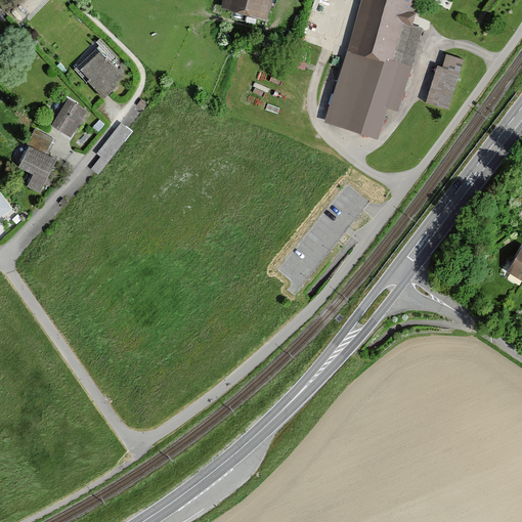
[(223,0),(221,9),(267,20),(271,0),(223,0)]
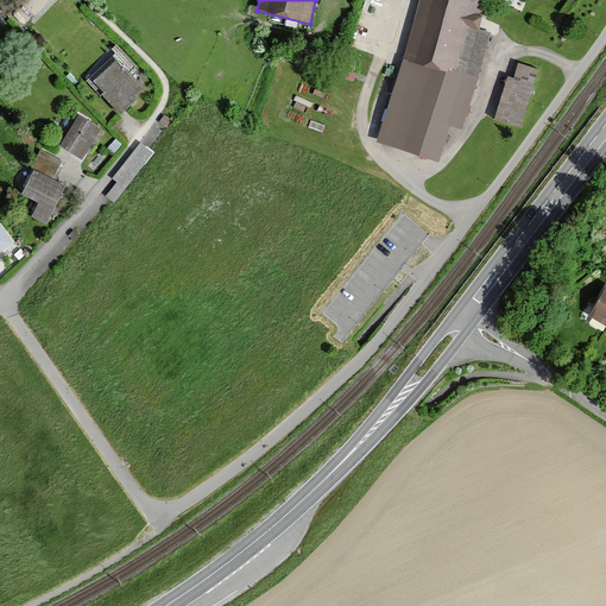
[(415,0),(379,141),(436,157),(446,122),(464,127),(488,32),(478,29),(485,0),(415,0)]
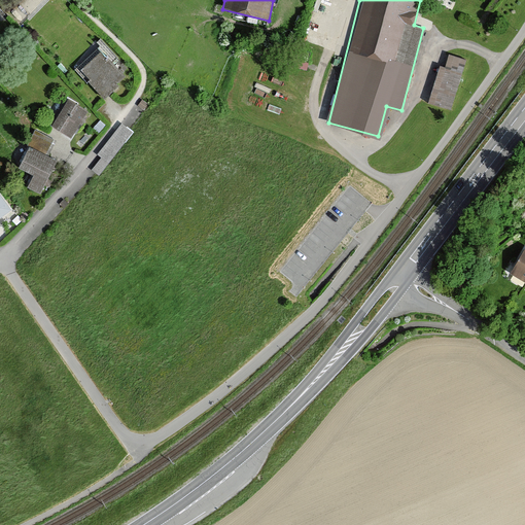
[(78,70),(104,97),(117,84),(115,82),(124,76),(100,50),(78,70)]
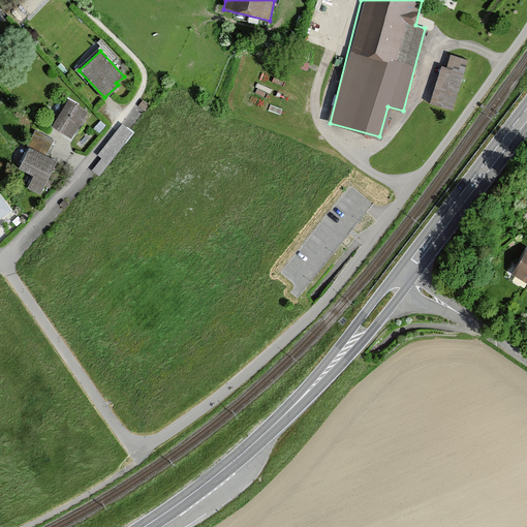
[(429,102),(454,111),(468,61),(450,56),(445,68),(439,66),(429,102)]
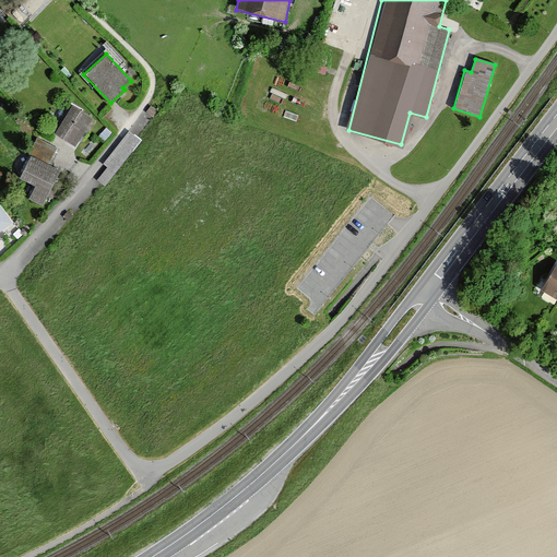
[(92,117),(71,104),(54,132),(75,145),(92,117)]
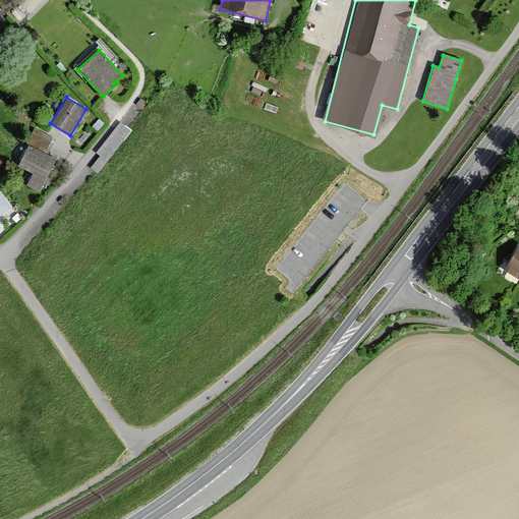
[(91,167),(99,173),(132,131),(121,122),(97,153),(100,156),(91,167)]
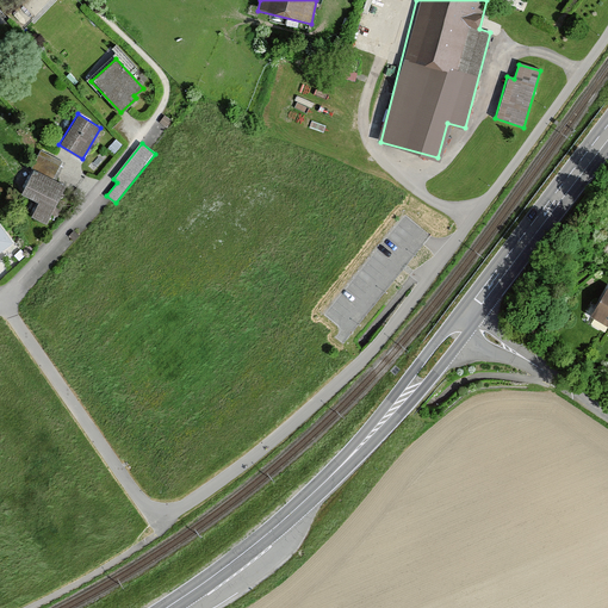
[(63,161),(39,150),(19,196),(36,203),(30,216),(48,224),(64,185),(54,180),(63,161)]
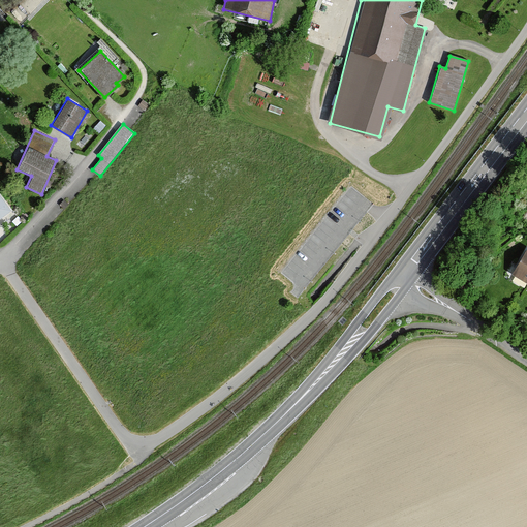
[(0,220),(10,213),(0,197),(0,220)]
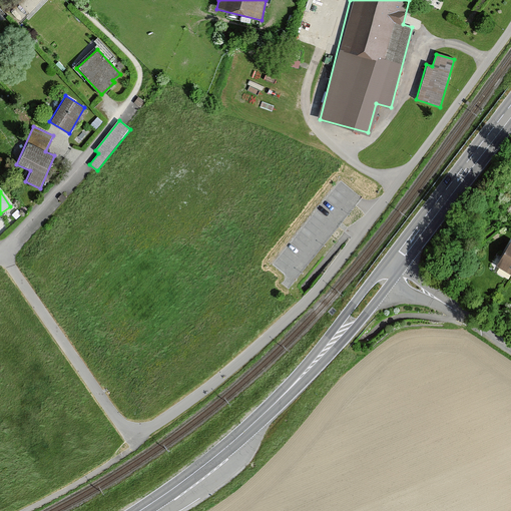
[(496,265),(510,273),(510,240),(496,265)]
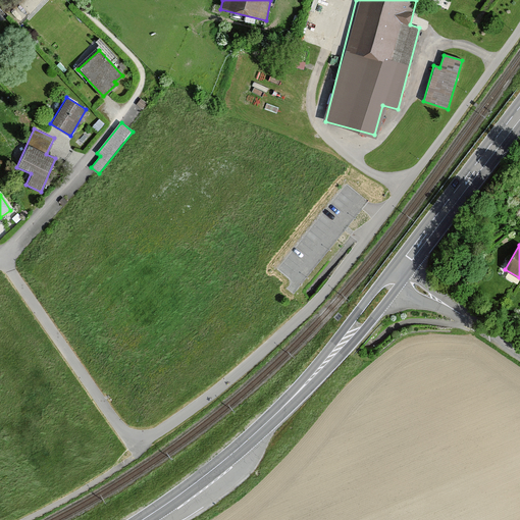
All buildings are outlined.
